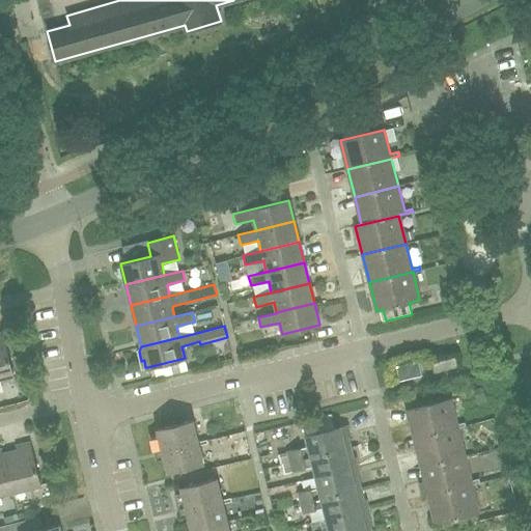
[(0,379),(14,376),(3,332),(0,332),(0,379)]
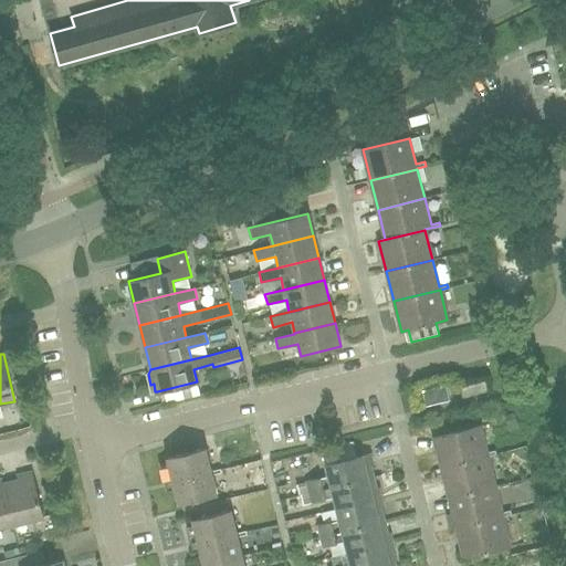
[(485,380),(460,387),(462,398),(489,391),(485,380)]
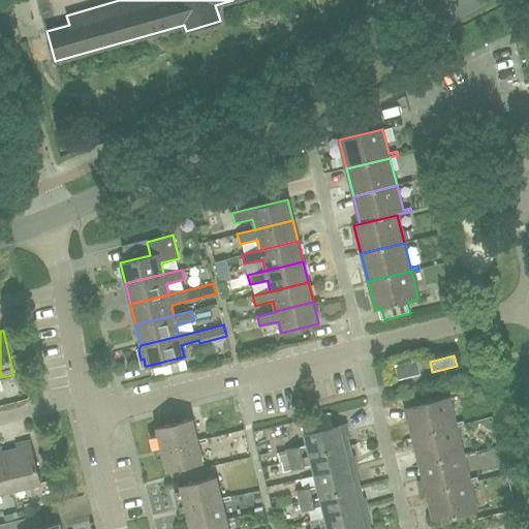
[(395,366),(398,380),(421,374),(416,360),(395,366)]
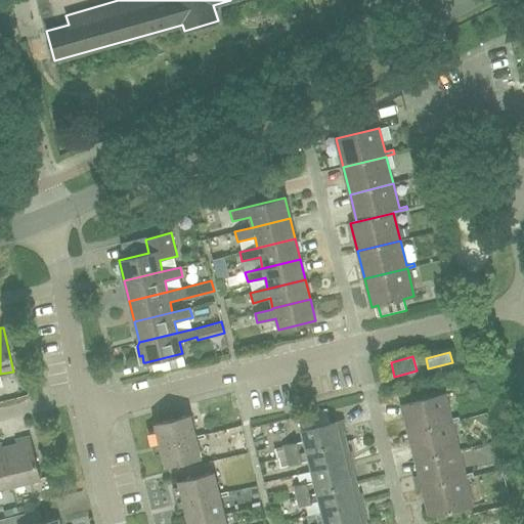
[(408,433),(451,422),(460,420),(459,416),(450,418),(444,393),(401,404),(408,433)]
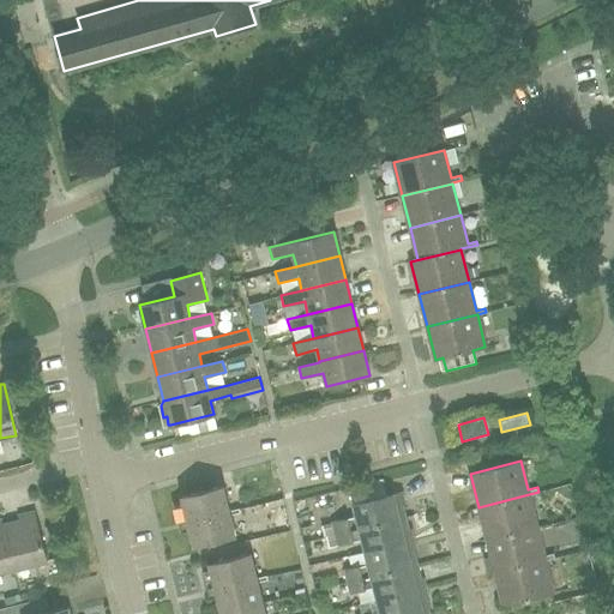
[(323,533),(404,512),(402,501),(404,501),(401,486),(351,499),(355,515),(332,521),(333,523),(321,525),(323,533)]
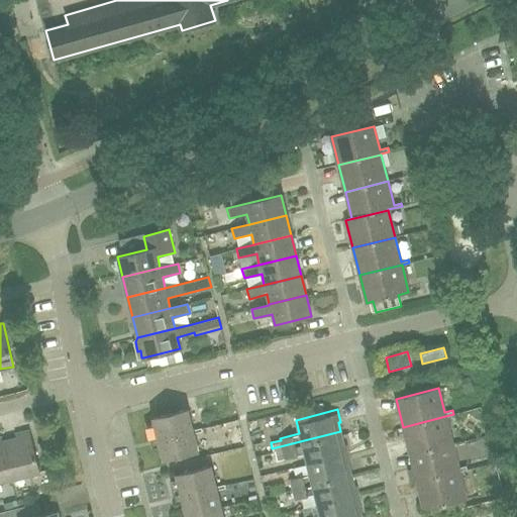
[(147,424),(153,448),(161,446),(164,459),(198,450),(194,434),(203,432),(202,428),(193,430),(188,410),(153,418),(154,423),(147,424)]
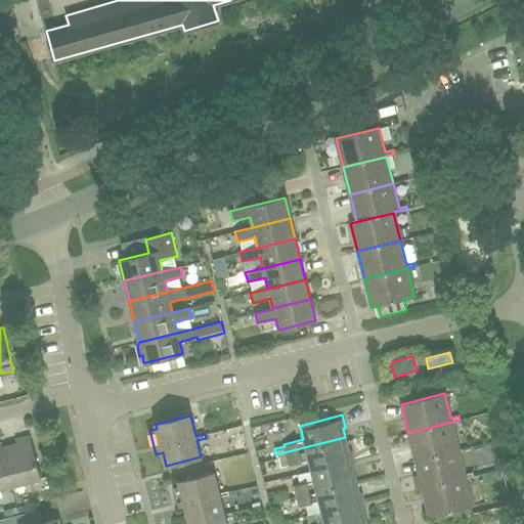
[(451,422),(408,433),(416,461),(459,449),(451,422)]
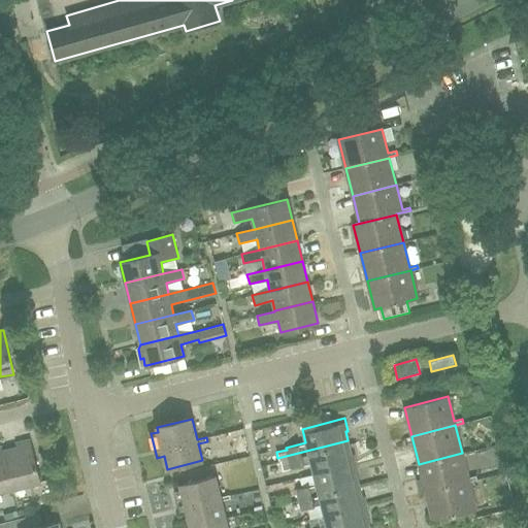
[(3,451),(12,490),(41,483),(30,438),(17,442),(18,447),(3,451)]
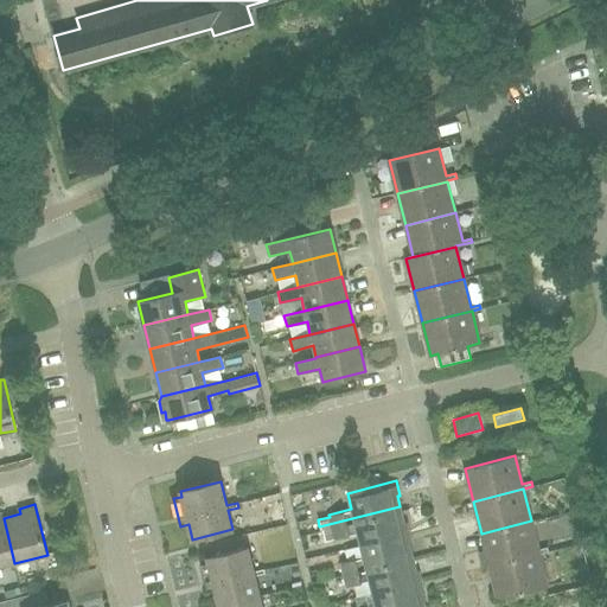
[(404,523),(400,506),(319,526),(320,531),(324,530),(326,541),(358,534),(359,542),(409,530),(407,523),(404,523)]
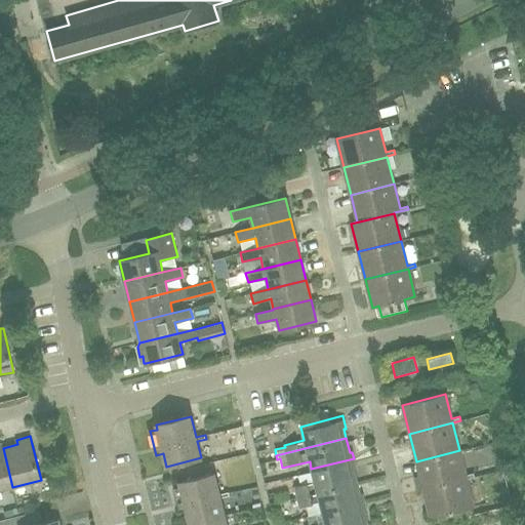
[(0,489),(12,487),(3,448),(2,448),(1,444),(0,443),(0,489)]
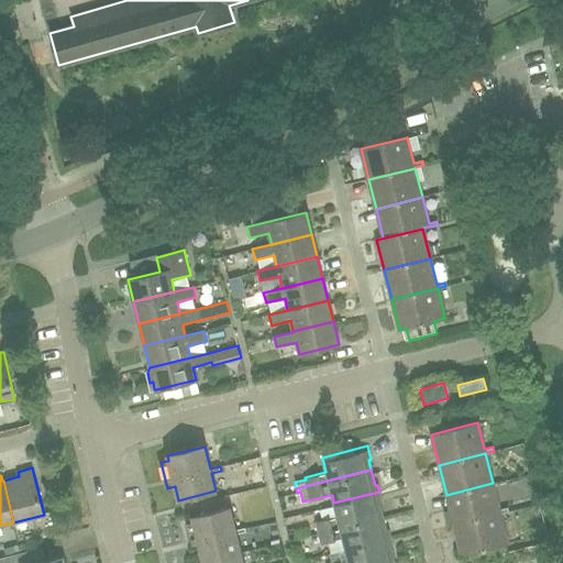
[(493,483),(446,495),(450,509),(442,511),(446,526),(454,525),(508,510),(508,507),(499,509),(493,483)]
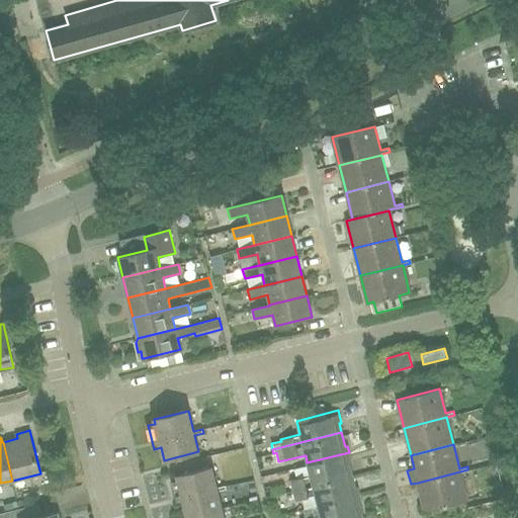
[(351,463),(349,452),(307,462),(308,465),(293,468),(296,479),(291,481),(293,489),(351,473),(349,464),(351,463)]
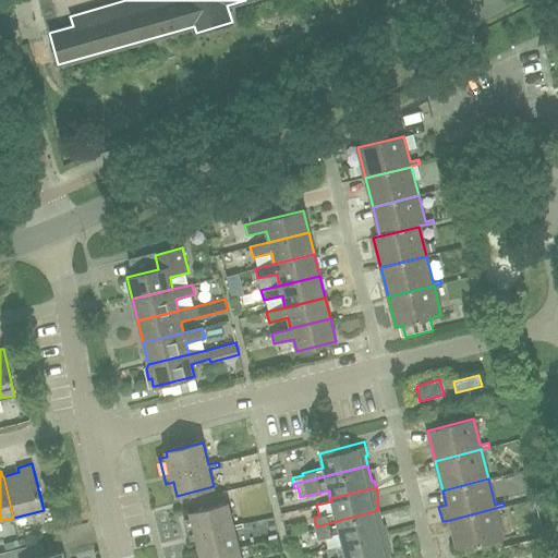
[(242,557),(235,529),(244,526),(243,522),(234,524),(229,502),(191,512),(192,518),(184,519),(191,545),(198,543),(202,557),(242,557)]
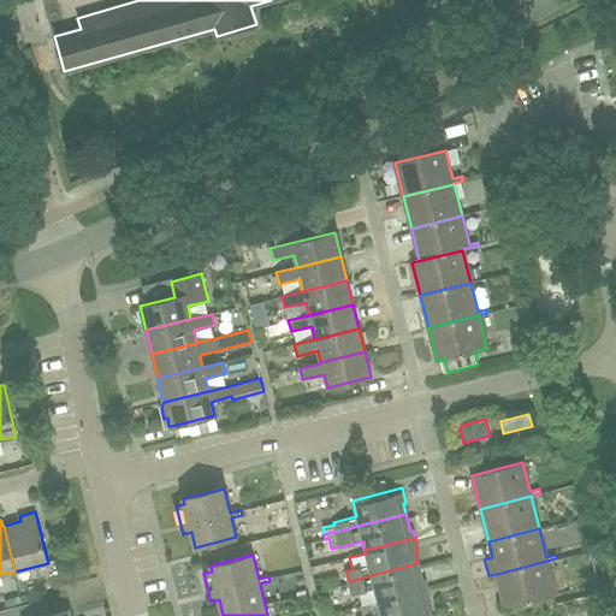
[(556,558),(497,574),(505,608),(556,594),(548,561),(557,558),(556,558)]
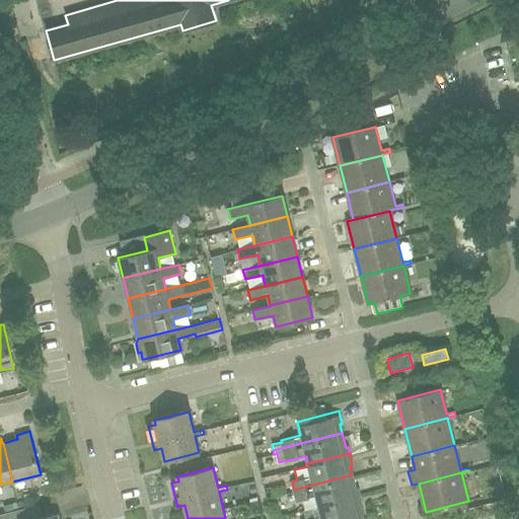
[(356,488),(352,474),(294,490),(297,502),(316,497),(318,505),(360,495),(358,488),(356,488)]
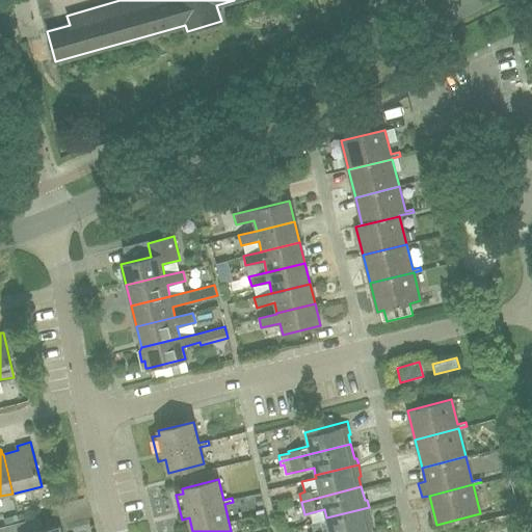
[(372,517),(369,507),(326,517),(329,530),(319,531),(358,531),(372,529),(369,519),(372,517)]
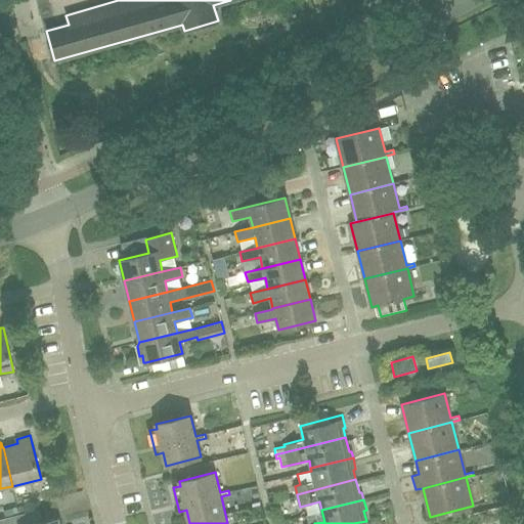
[(0,523),(60,523),(59,518),(41,522),(39,511),(0,519),(0,523)]
